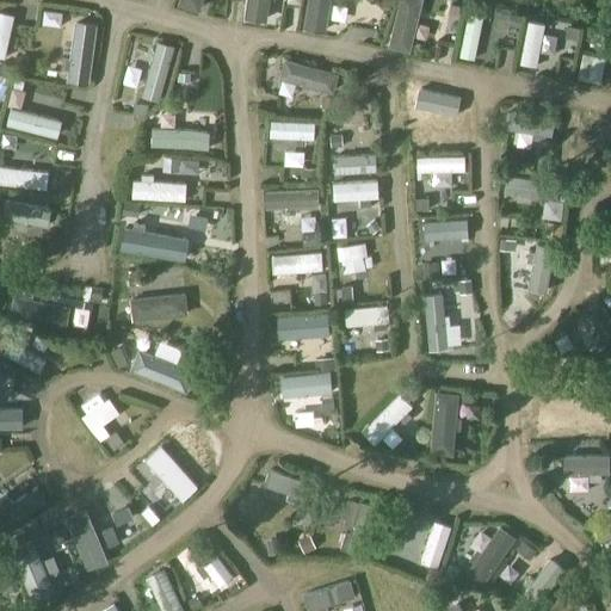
[(266,19),(267,0),(246,0),(245,16),(266,19)]
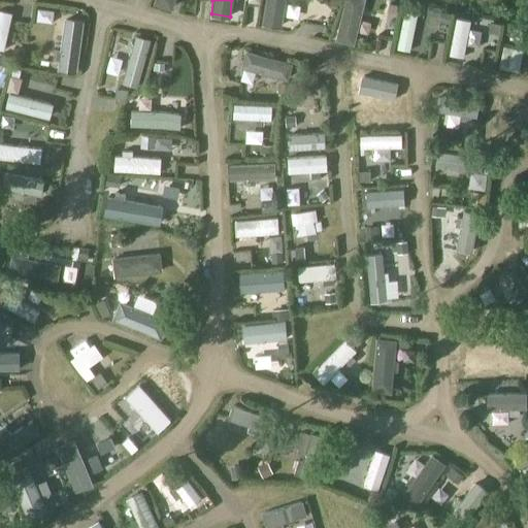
[(284,0),(266,0),(263,23),(281,26),(284,0)]
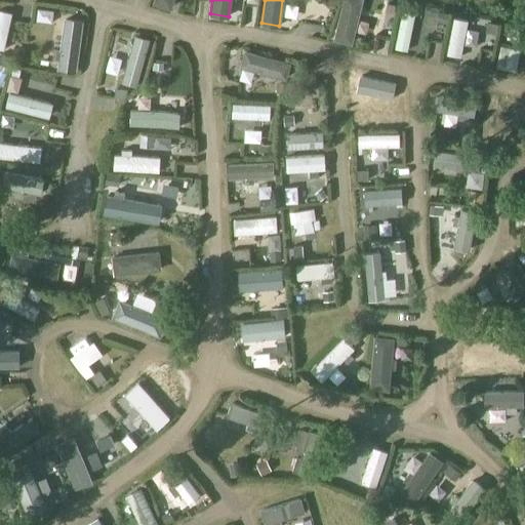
[(342,0),(334,37),(351,41),(360,0),(342,0)]
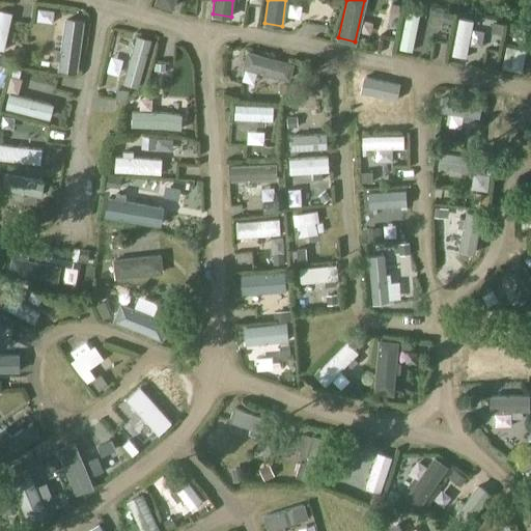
[(392,1),(390,10),(398,12),(399,3),(392,1)]
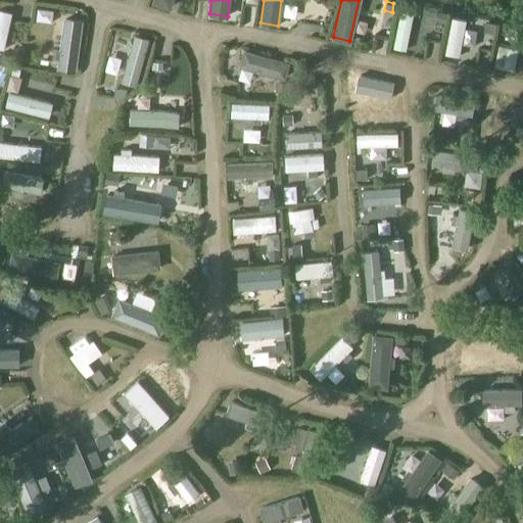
[(394,45),(407,47),(415,6),(402,4),(394,45)]
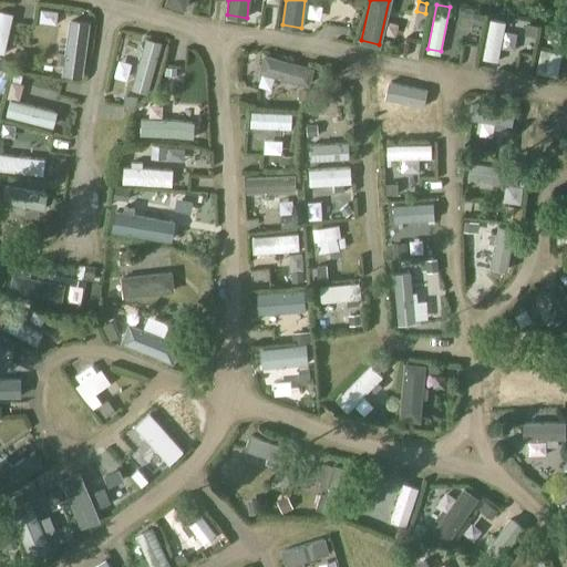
[(472,20),(482,22),(484,11),(474,9),(472,20)]
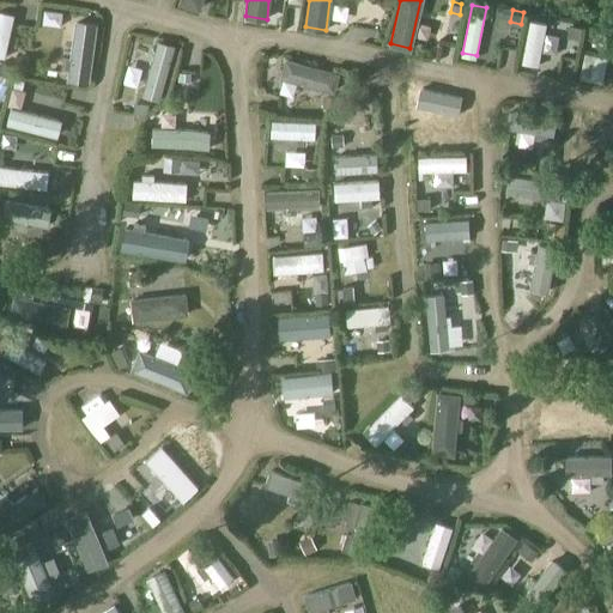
[(0,55),(5,58),(13,14),(0,11),(0,55)]
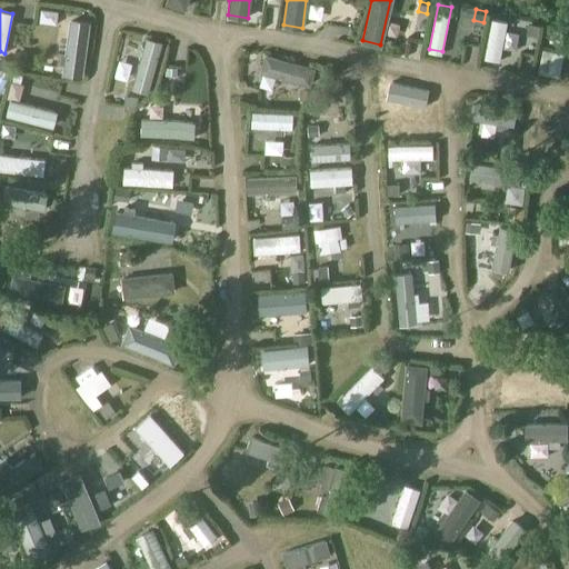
[(508,17),(493,15),(486,56),(500,59),(508,17)]
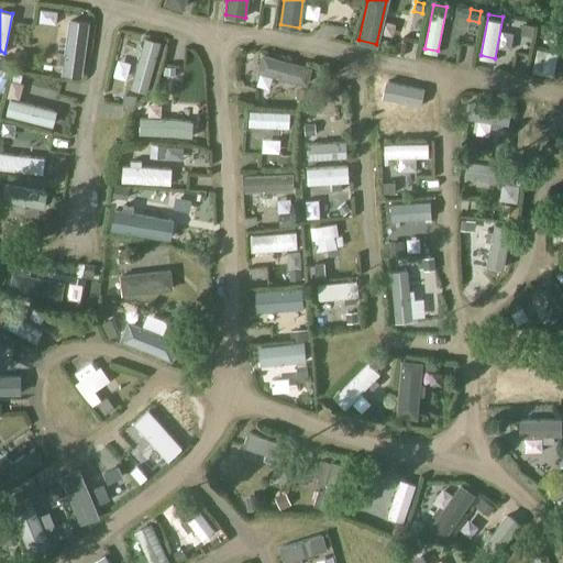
[(63,62),(62,74),(80,76),(88,22),(69,20),(65,52),(58,52),(57,61),(63,62)]
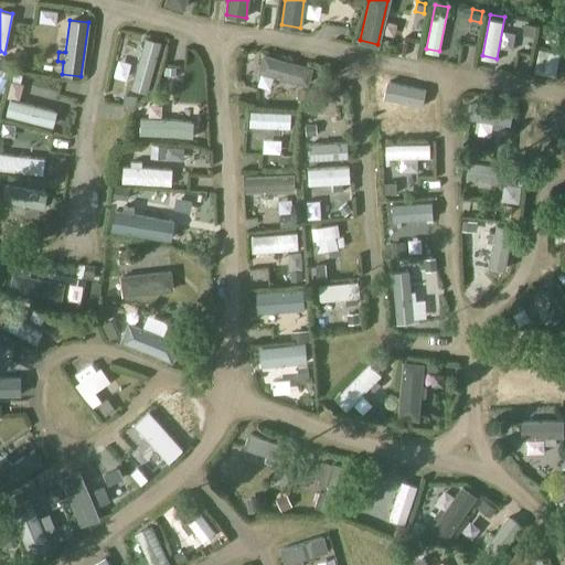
[(461,52),(467,35),(455,32),(450,49),(461,52)]
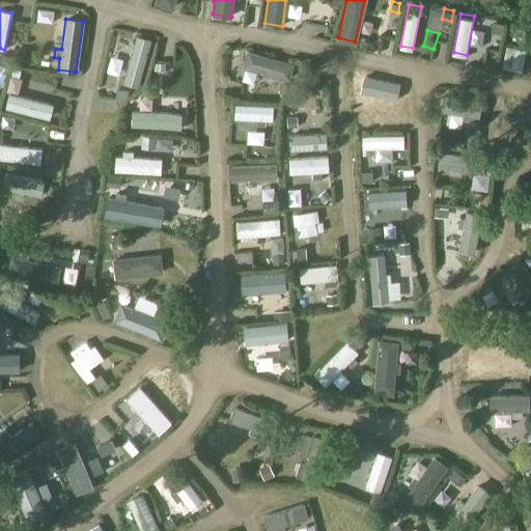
[(123,83),(138,87),(151,40),(137,36),(123,83)]
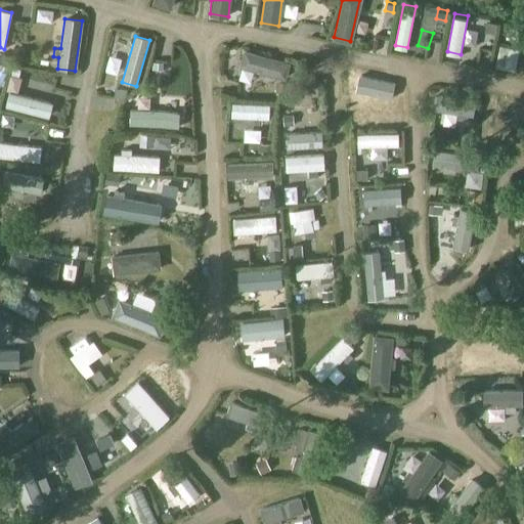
[(499,44),(495,66),(506,68),(510,46),(499,44)]
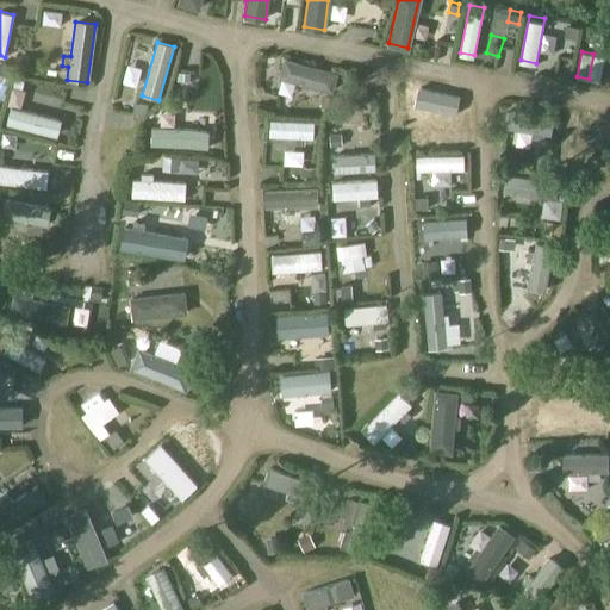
[(117,53),(114,68),(130,72),(132,55),(117,53)]
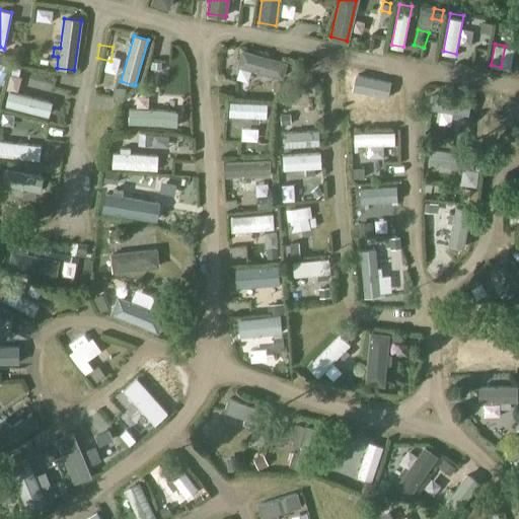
[(12,47),(12,59),(22,59),(22,47),(12,47)]
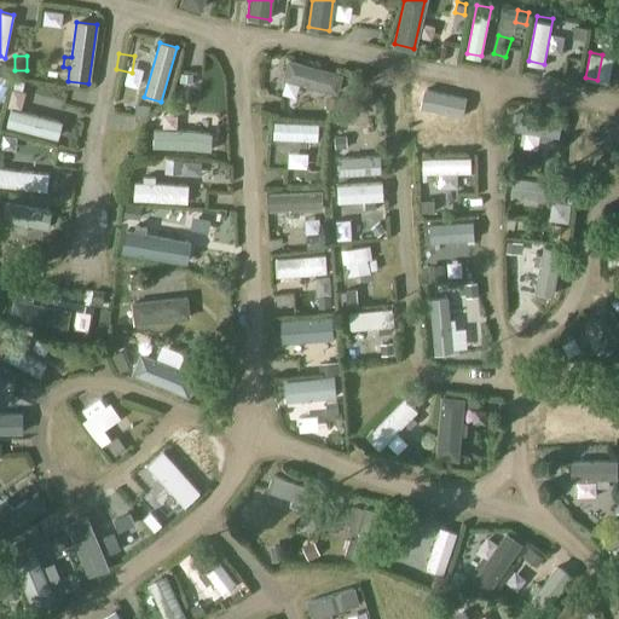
[(284,77),(336,93),(341,75),(289,59),(284,77)]
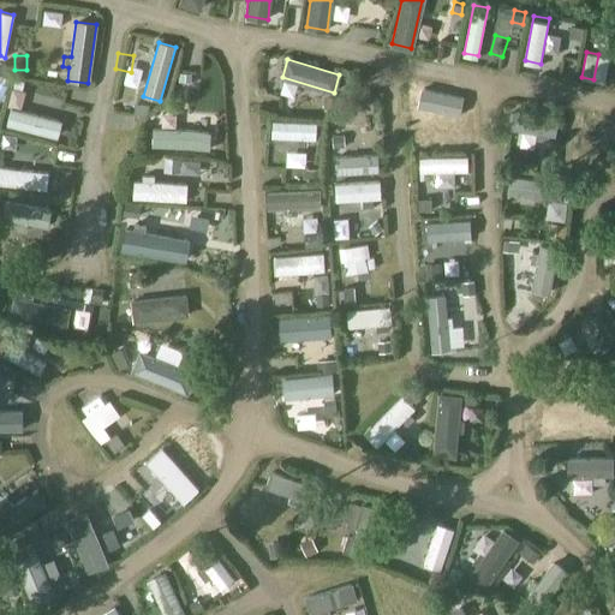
[(1,61),(0,63),(0,72),(7,76),(11,66),(1,61)]
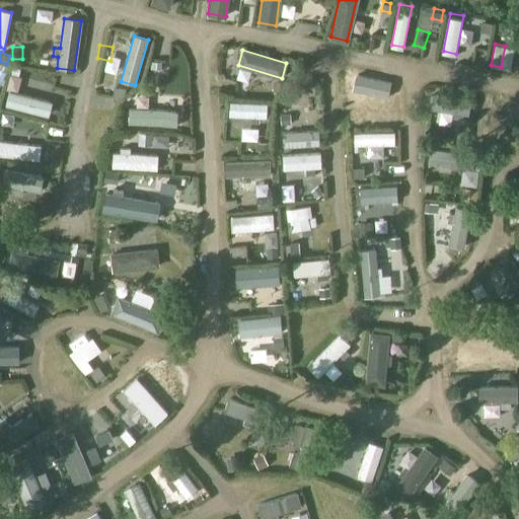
[(1,62),(0,63),(0,79),(1,81),(9,66),(1,62)]
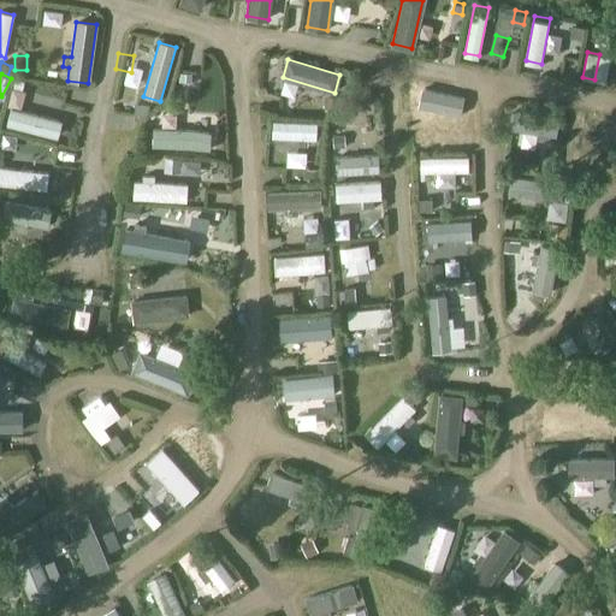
[(199,75),(199,93),(202,93),(203,122),(218,120),(218,75),(199,75)]
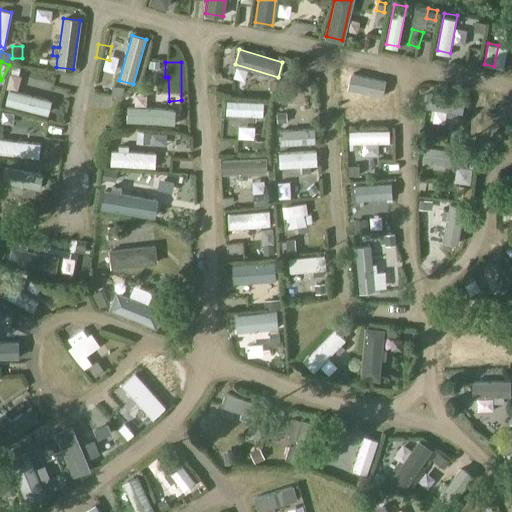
[(12,65),(11,72),(18,74),(20,67),(12,65)]
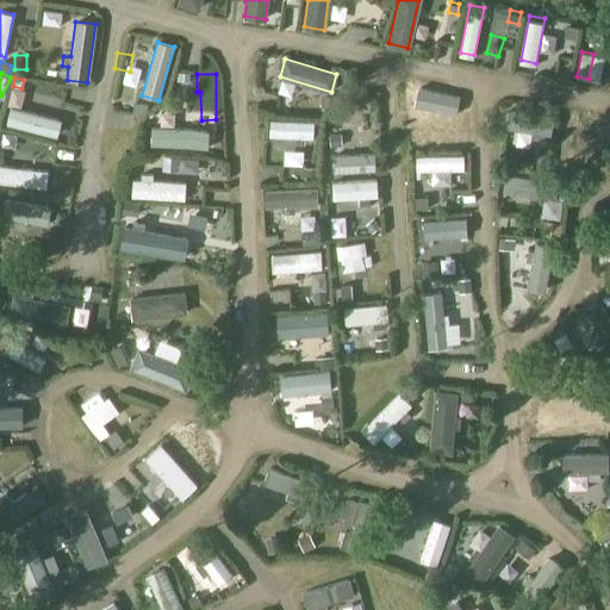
[(410,104),(447,106),(448,92),(411,89),(410,104)]
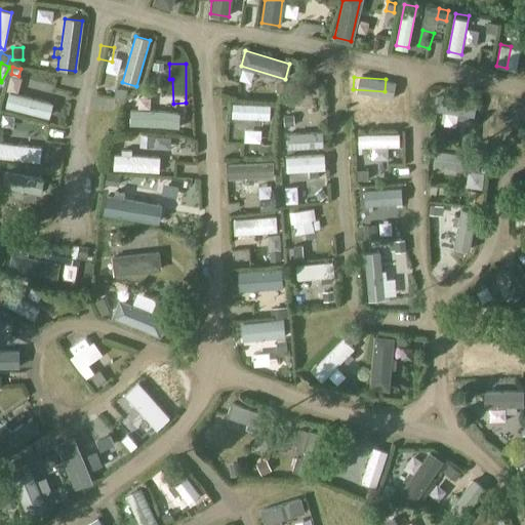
[(115,86),(114,96),(125,98),(127,88),(115,86)]
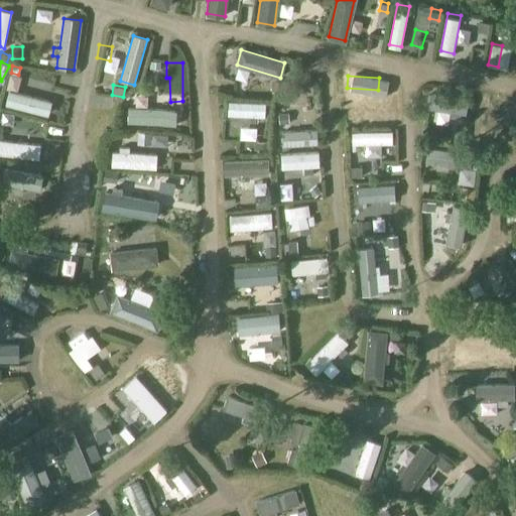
[(280,86),(281,109),(295,108),(294,85),(280,86)]
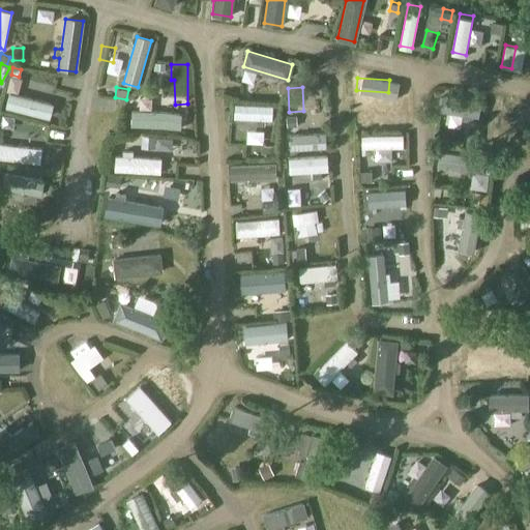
[(444,91),(441,109),(478,115),(481,98),(444,91)]
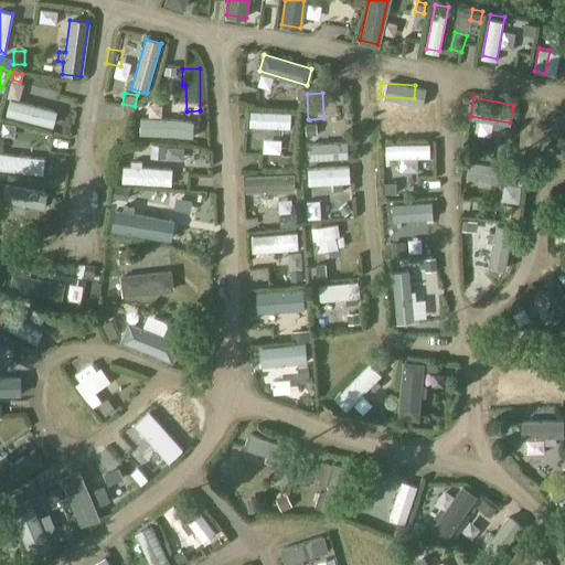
[(10,98),(6,114),(51,126),(54,110),(10,98)]
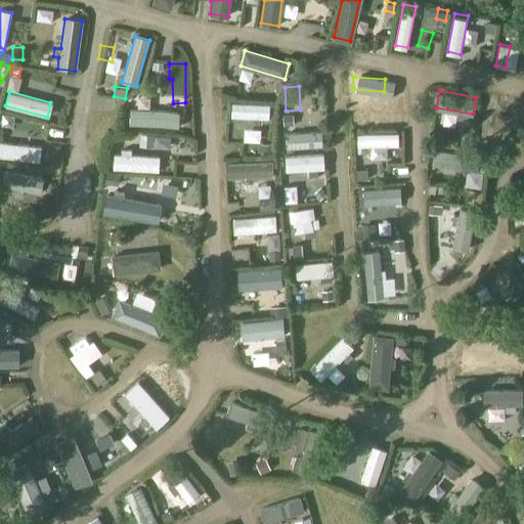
[(233,104),(231,118),(254,120),(254,125),(262,125),(262,120),(268,121),(269,107),(233,104)]
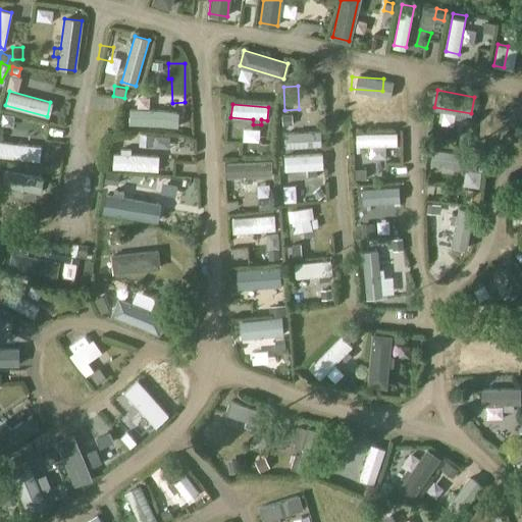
[(99,122),(100,108),(88,108),(87,122),(99,122)]
